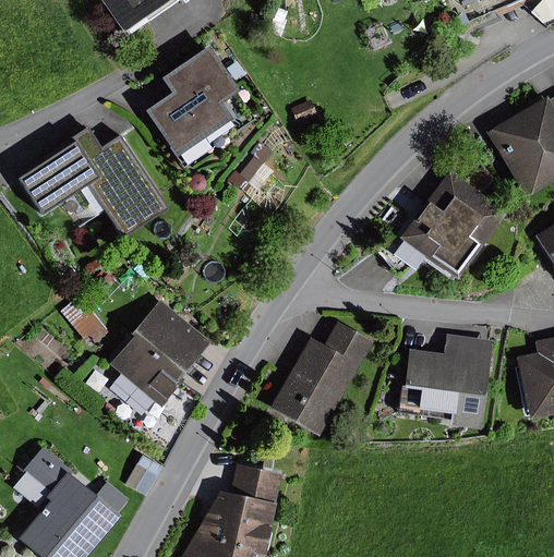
[(99,0),(121,32),(168,0),(99,0)]
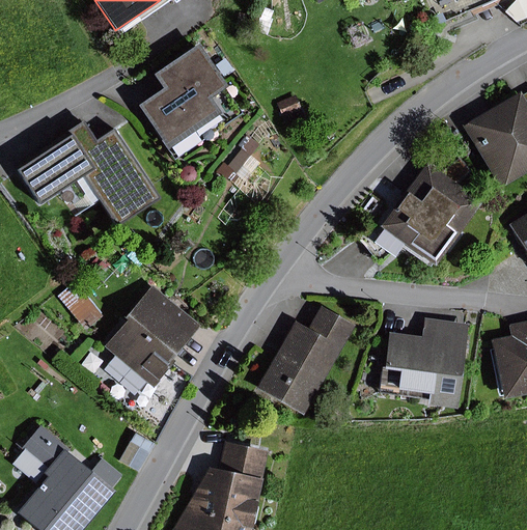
[(518,0),(506,11),(517,22),(526,18),(526,0),(518,0)]
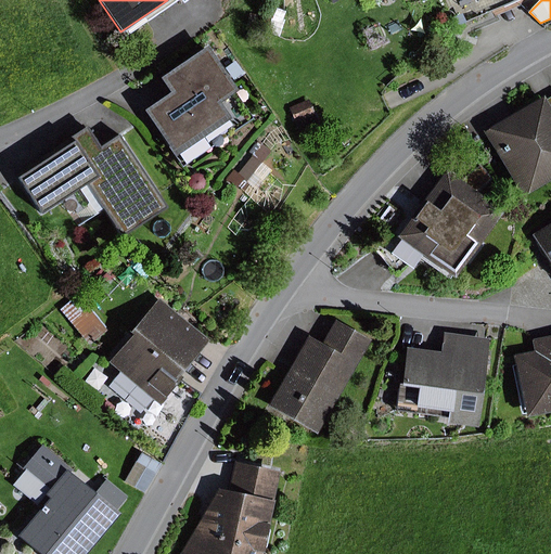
[(239,89),(207,44),(159,77),(170,92),(144,110),(175,154),(230,116),(220,102),(239,89)]
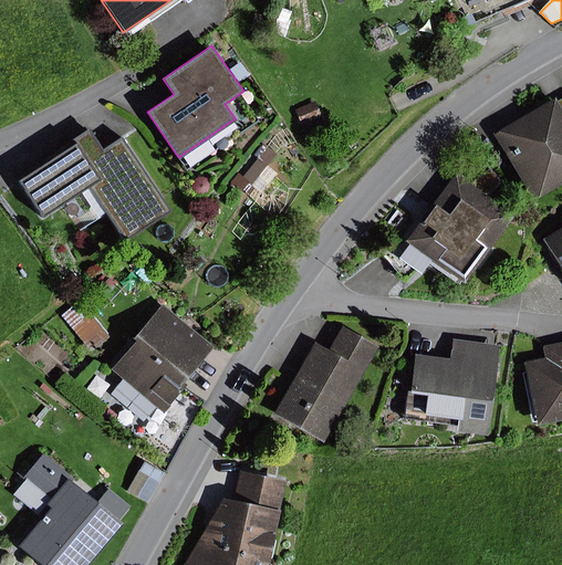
[(242,61),(232,69),(241,81),(251,73),(242,61)]
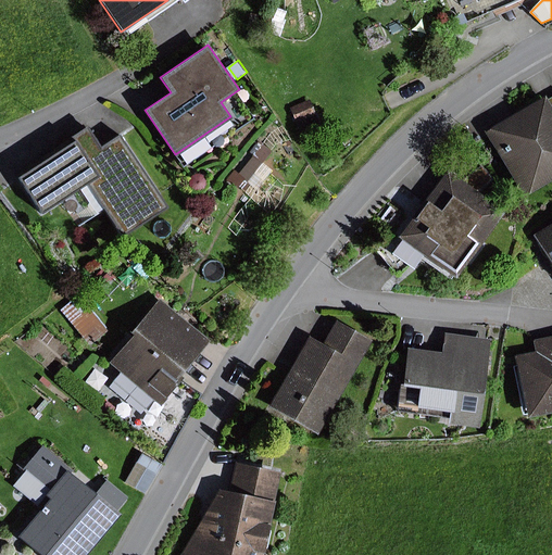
[(551,98),(548,100),(546,96),(486,131),(524,197),(551,179),(551,98)]
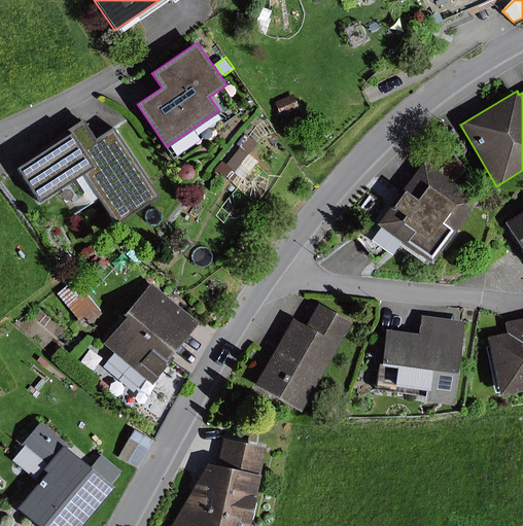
[(297,95),(278,102),(287,127),(306,119),(304,113),(318,108),(315,101),(301,106),(297,95)]
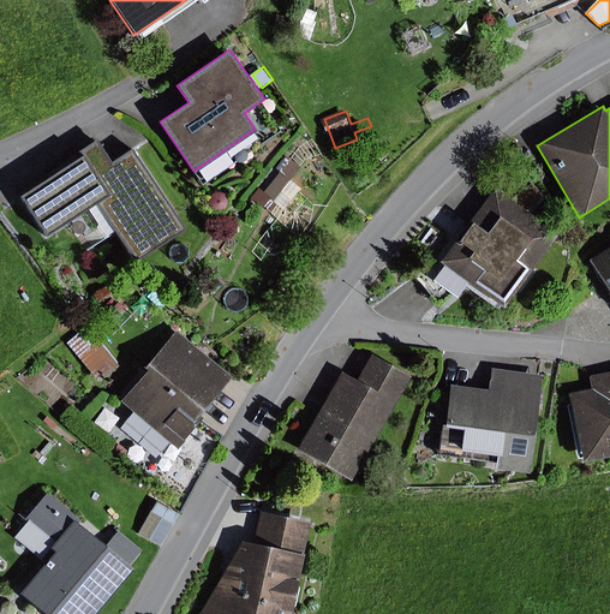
[(112,161),(97,139),(79,150),(83,155),(18,196),(46,238),(97,204),(133,262),(185,228),(133,148),(112,161)]
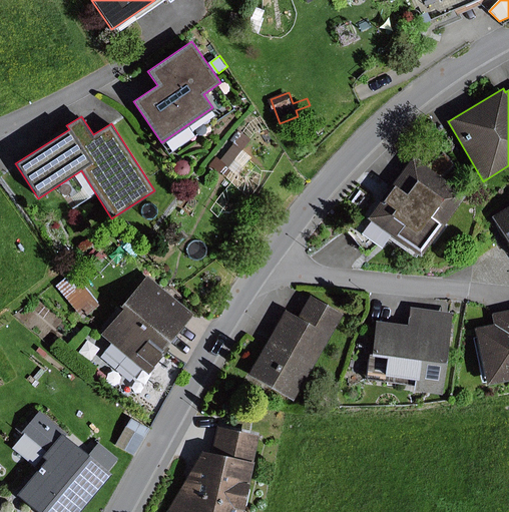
[(465,196),(414,157),(369,218),(420,257),(465,196)]
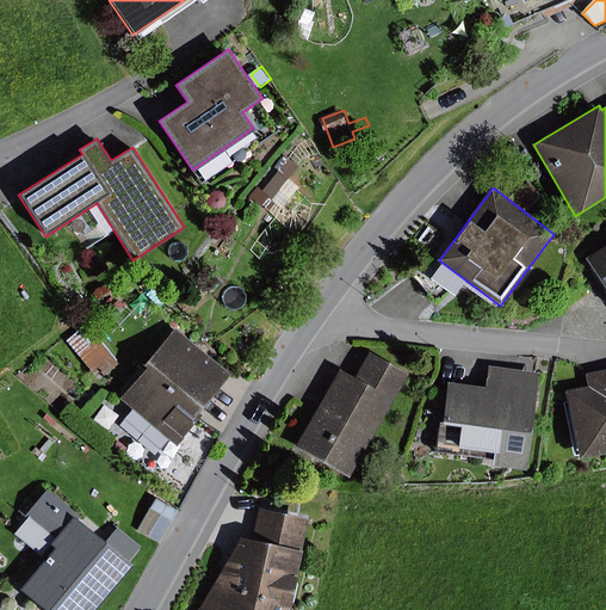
[(216,210),(220,211),(223,210),(226,209),(228,207),(230,204),(230,201),(230,197),(228,195),(226,192),(223,191),(220,190),(216,191),(214,193),(211,196),(210,199),(210,202),(211,205),(214,208),(216,210)]
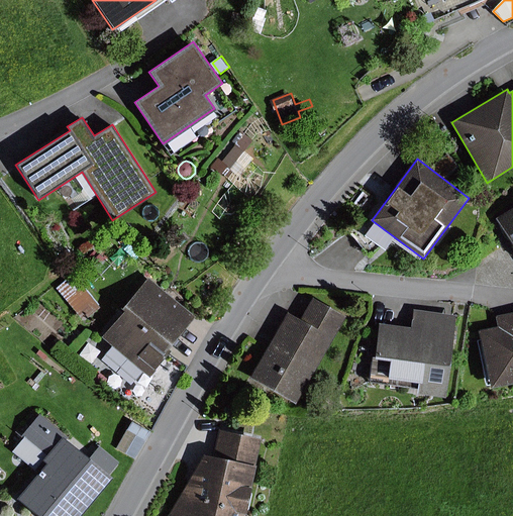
[(490,202),(492,193),(485,191),(483,200),(490,202)]
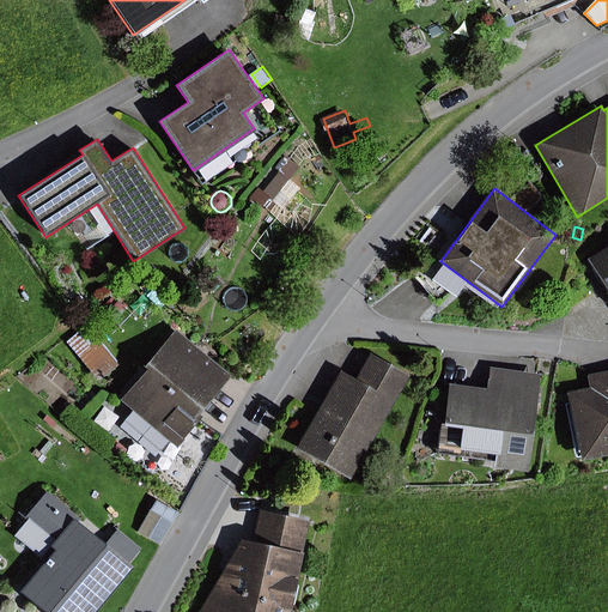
[(61,255),(52,242),(40,250),(50,264),(61,255)]
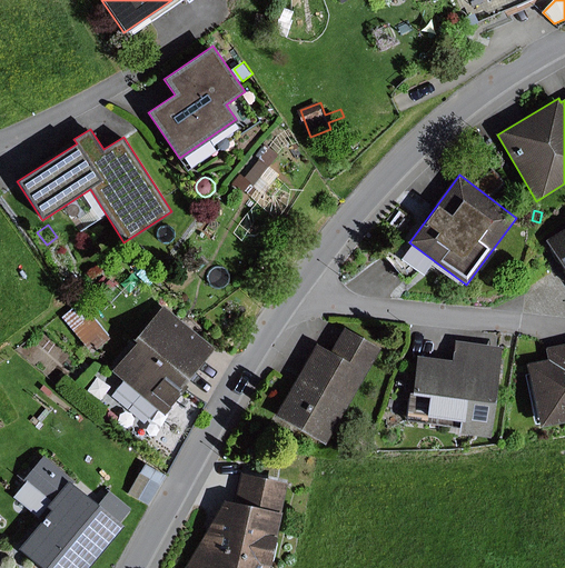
[(564,229),(546,240),(564,270),(564,229)]
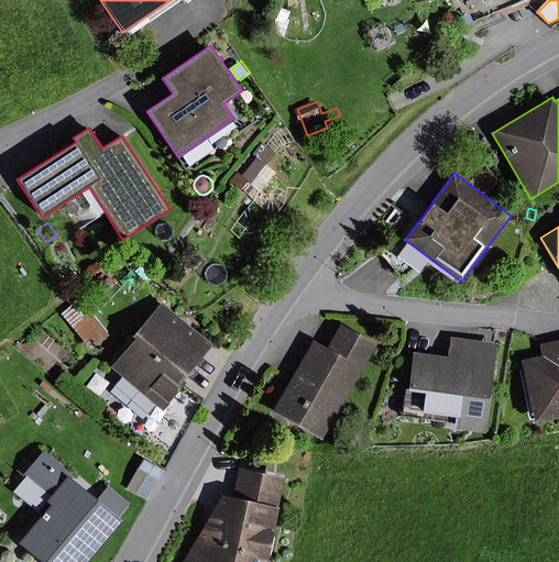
[(64,313),(91,349),(110,334),(83,299),(64,313)]
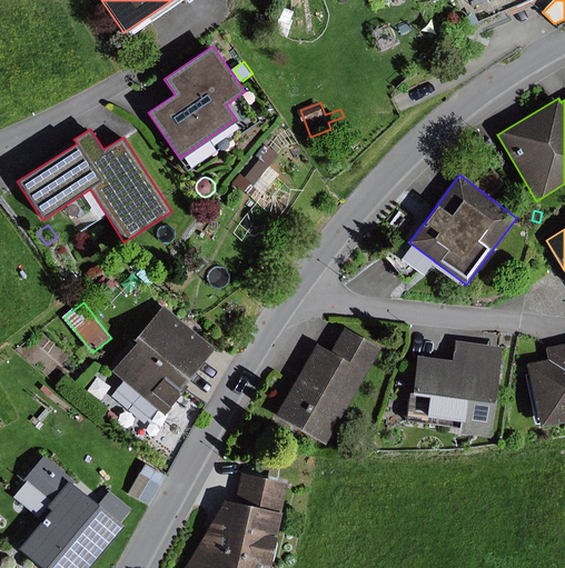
[(164,415),(188,386),(182,381),(212,347),(161,305),(132,340),(136,342),(112,371),(124,380),(116,390),(149,418),(156,409),(164,415)]
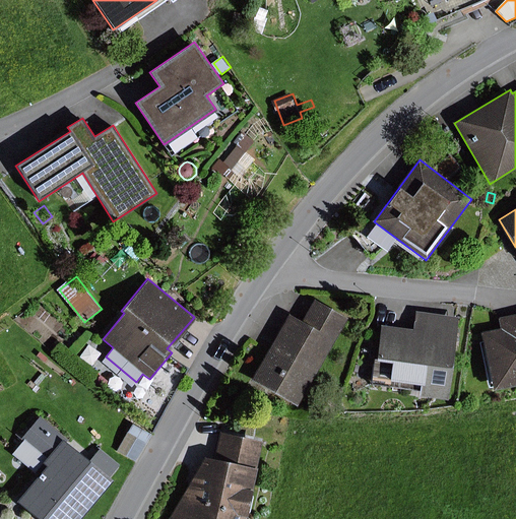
[(297,406),(348,318),(316,300),(303,322),(291,315),(252,380),(297,406)]
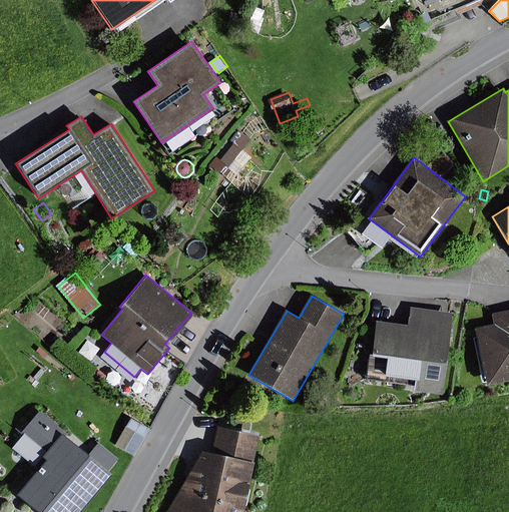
[(441,395),(453,313),(411,307),(409,325),(377,320),(371,357),(374,357),(372,366),(382,367),(383,358),(386,359),(383,376),(413,381),(412,390),(441,395)]
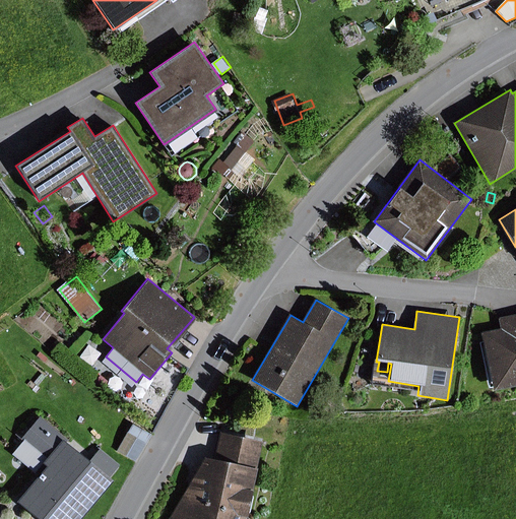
[(515,315),(500,318),(502,329),(482,333),(494,390),(515,385),(515,315)]
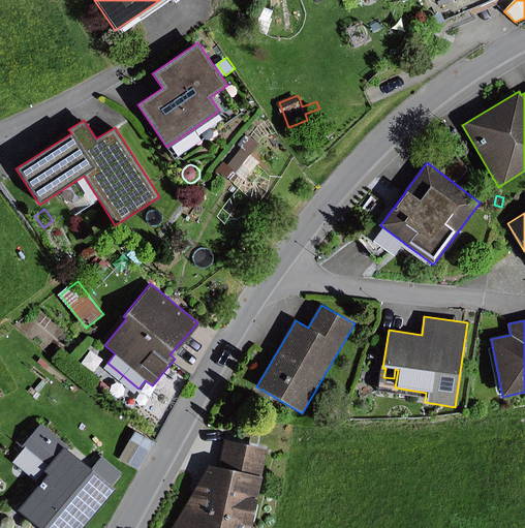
[(51,364),(43,358),(39,362),(48,368),(51,364)]
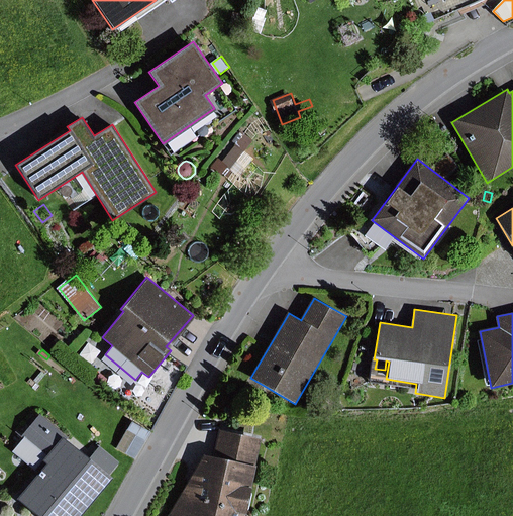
[(49,374),(44,371),(36,381),(40,384),(49,374)]
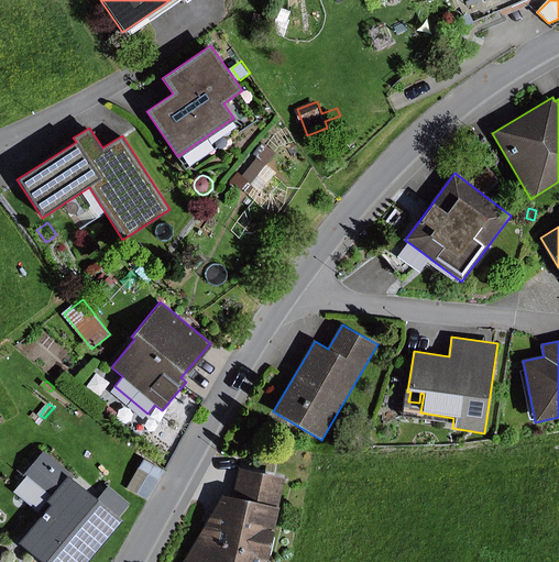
[(132,410),(125,405),(121,411),(128,417),(132,410)]
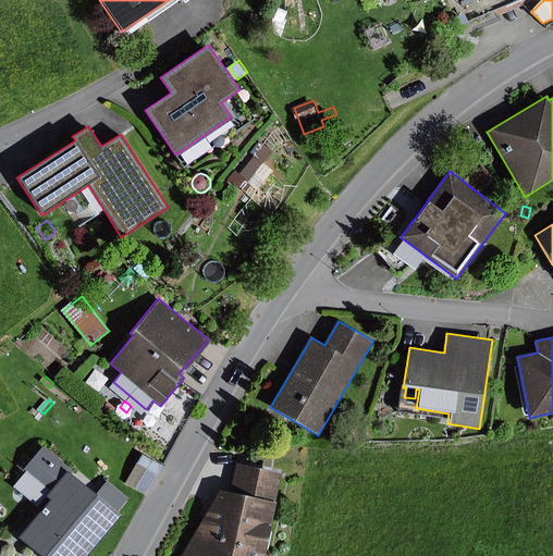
[(75,471),(45,446),(24,470),(50,492),(47,496),(51,499),(19,538),(40,555),(86,555),(121,515),(118,513),(130,498),(109,480),(96,495),(72,474),(75,471)]
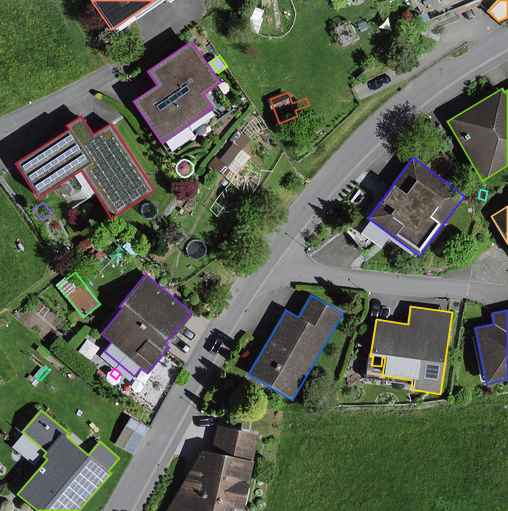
[(150,427),(133,417),(117,444),(135,454),(150,427)]
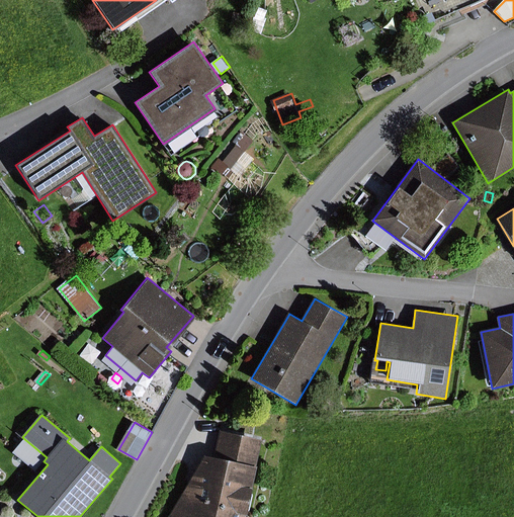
[(204,456),(169,516),(243,516),(261,440),(222,431),(216,458),(204,456)]
